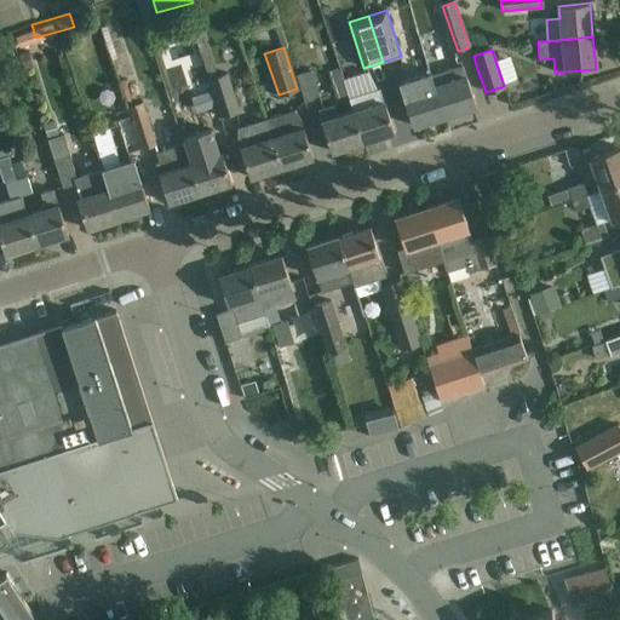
[(257,59),(228,69),(240,104),(253,101),(253,102),(269,97),(257,59)]
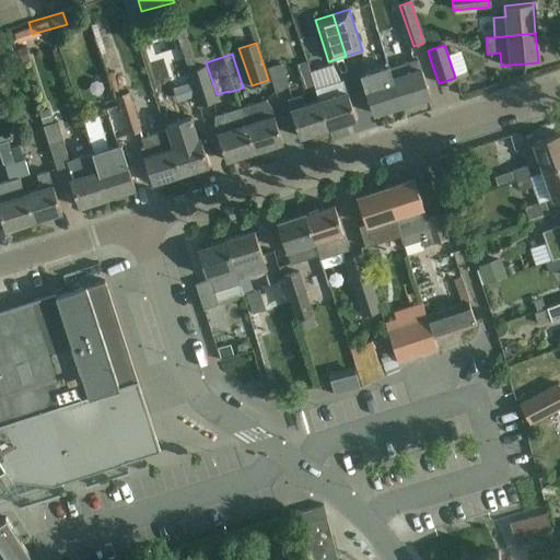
[(417,59),(389,68),(388,69),(399,106),(430,96),(421,69),(420,69),(417,59)]
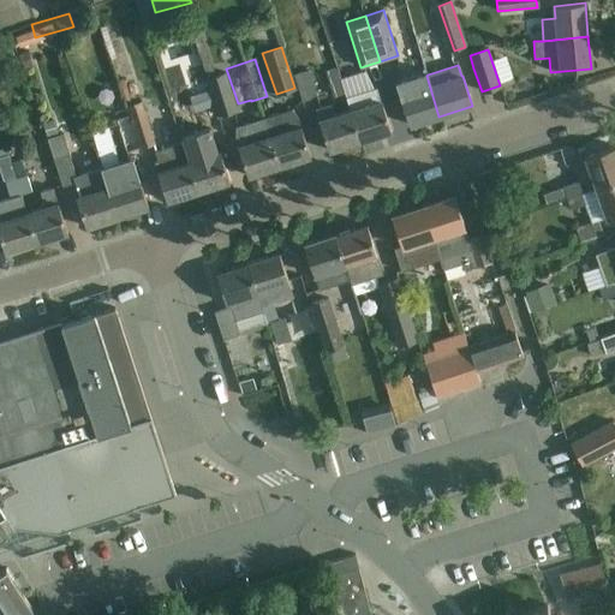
[(324,72),(332,96),(342,93),(335,69),(324,72)]
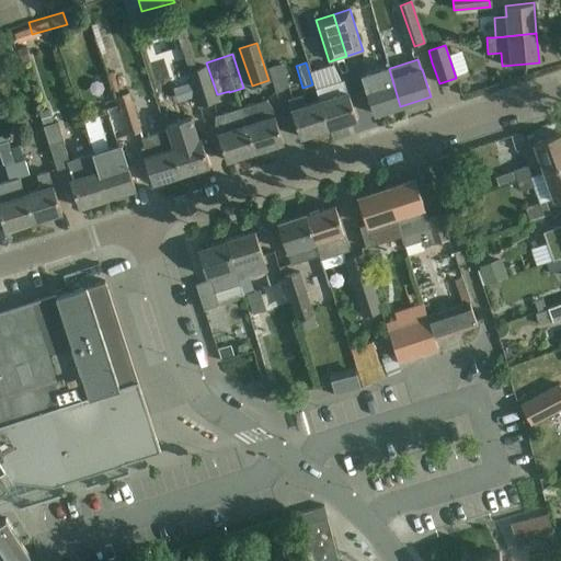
[(270,69),(276,90),(289,86),(283,65),(270,69)]
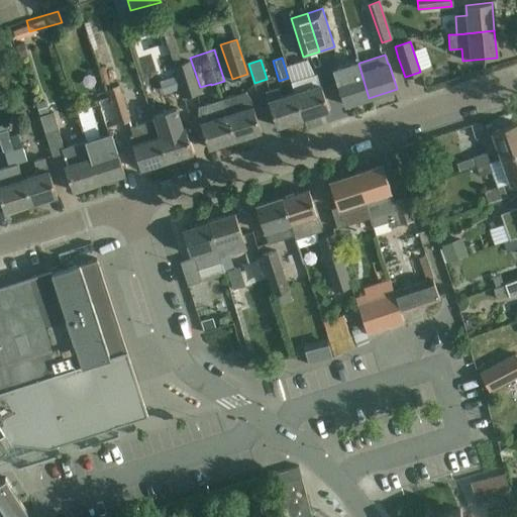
[(358,64),(359,63),(358,61),(333,68),(337,80),(336,80),(343,105),(369,98),(358,64)]
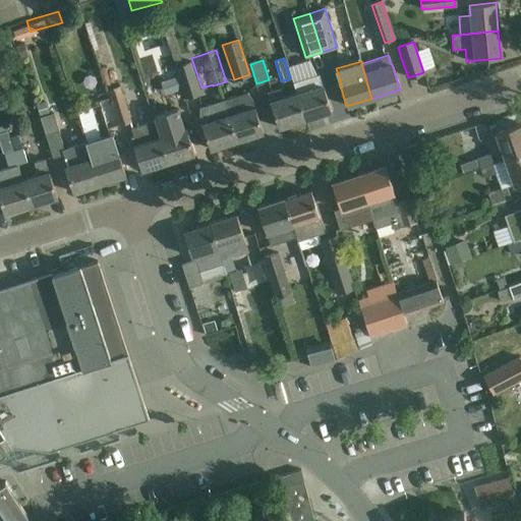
[(174,67),(184,99),(199,94),(189,62),(174,67)]
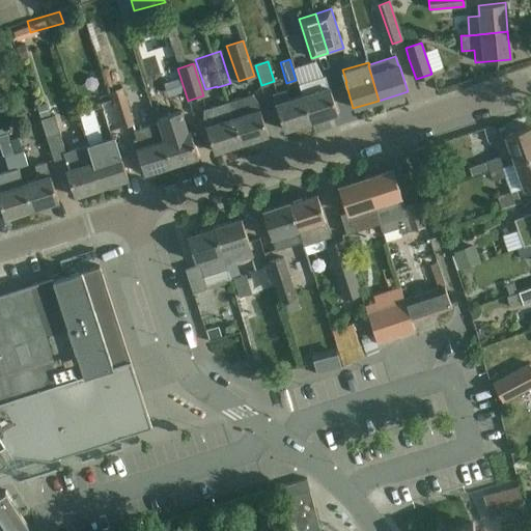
[(302,96),(301,96),(309,122),(337,113),(329,87),(325,76),(299,84),(302,96)]
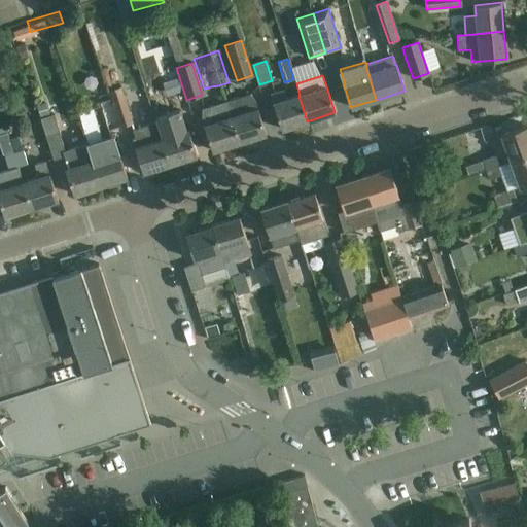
[(137,120),(162,108),(153,92),(143,97),(134,78),(119,84),(137,120)]
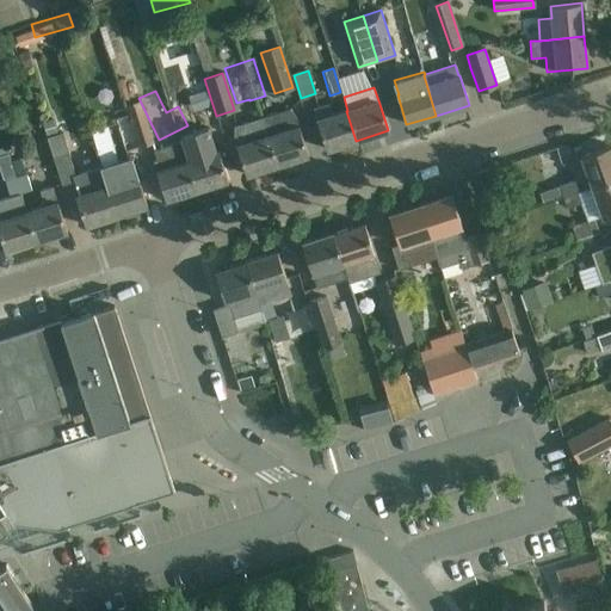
[(127,106),(129,115),(140,148),(153,143),(140,102),(127,106)]
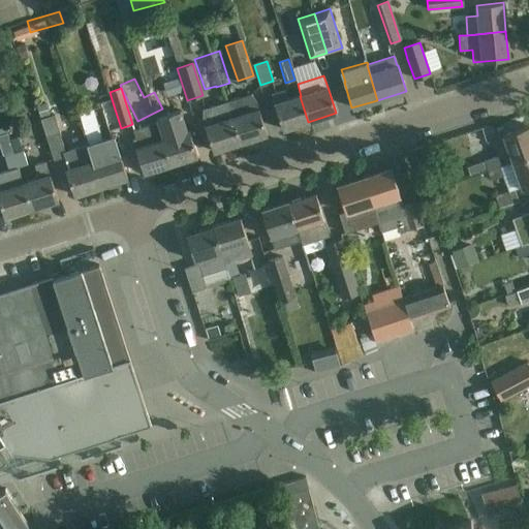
[(308,122),(300,96),(286,100),(283,91),(272,95),(282,130),(308,122)]
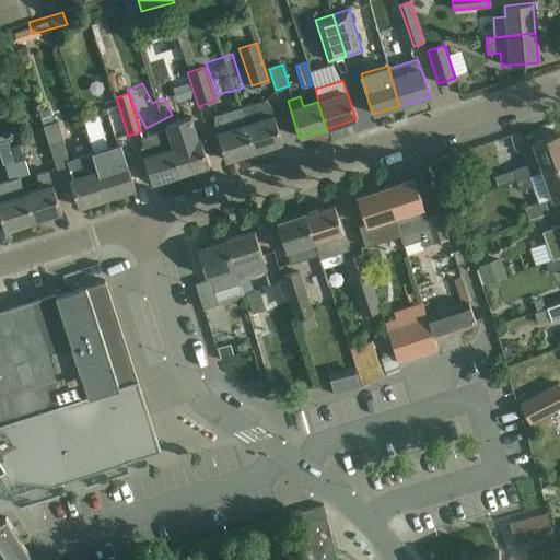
[(266,101),(240,108),(254,152),(282,142),(273,115),(273,116),(270,107),(266,101)]
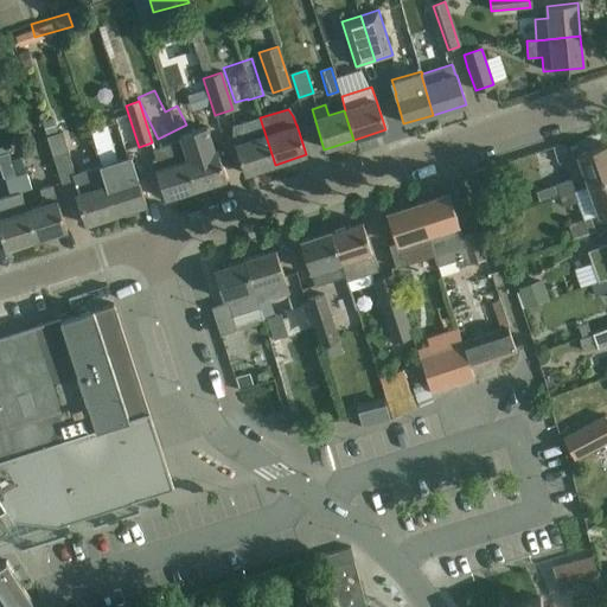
[(139,147),(128,114),(115,119),(126,151),(139,147)]
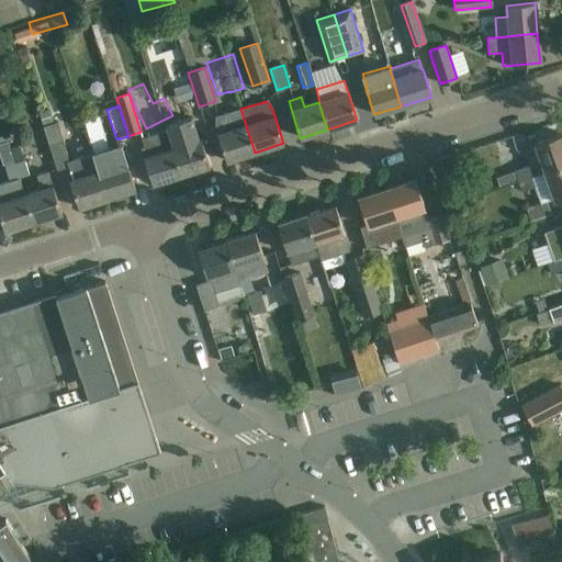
[(255,153),(240,109),(215,117),(215,125),(217,134),(226,161),(255,153)]
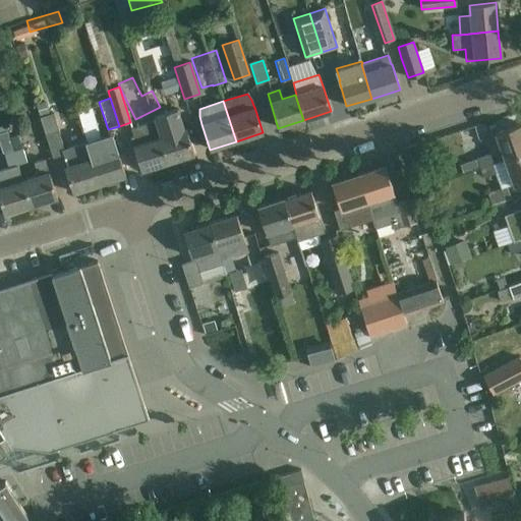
[(178,110),(154,117),(156,121),(155,121),(167,163),(193,155),(186,129),(184,129),(178,110)]
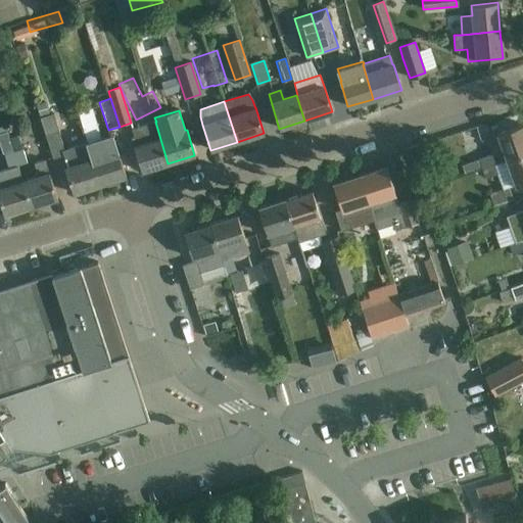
[(98,186),(85,144),(64,151),(58,133),(59,132),(53,113),(40,117),(53,158),(64,154),(68,168),(64,169),(73,193),(98,186)]
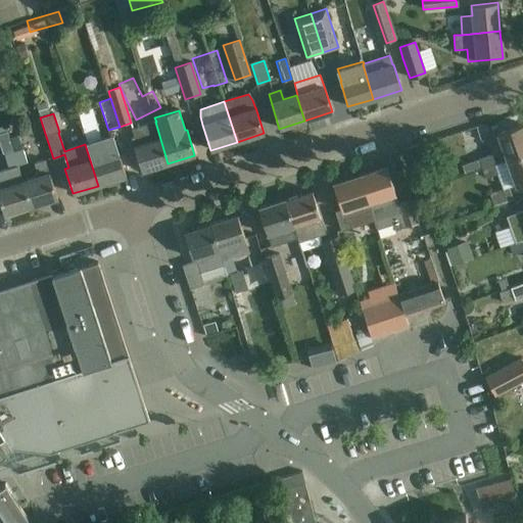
[(134,137),(131,138),(142,172),(168,163),(155,122),(132,129),(134,137)]
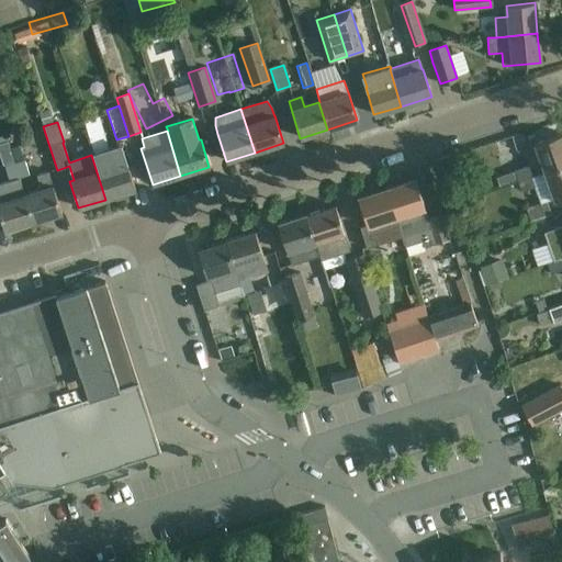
[(544,171),(561,165),(561,137),(561,135),(561,133),(559,134),(534,144),(544,171)]
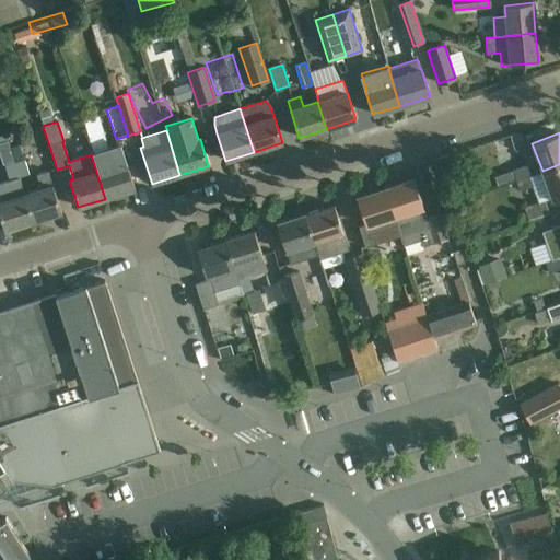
[(491,143),(494,155),(514,149),(510,137),(491,143)]
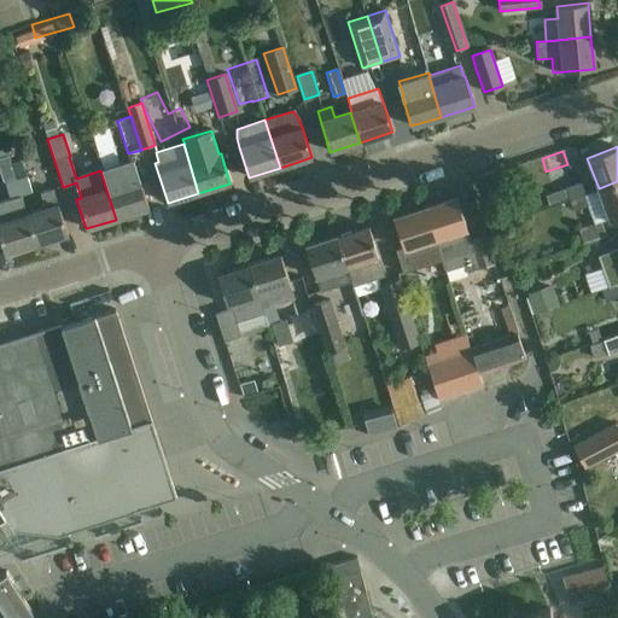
[(121,164),(100,170),(116,220),(149,209),(139,180),(136,180),(134,173),(124,175),(121,164)]
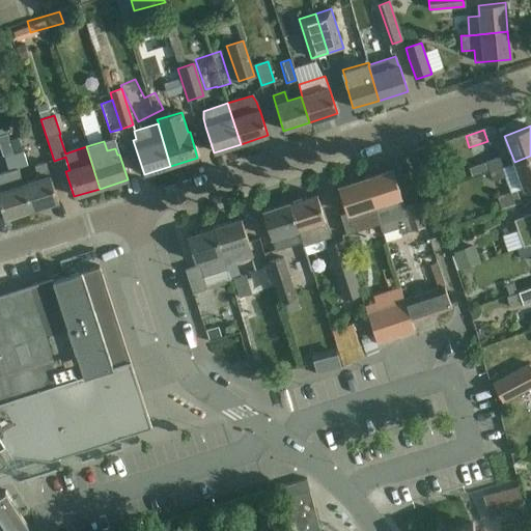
[(12,155),(17,168),(27,165),(23,151),(12,155)]
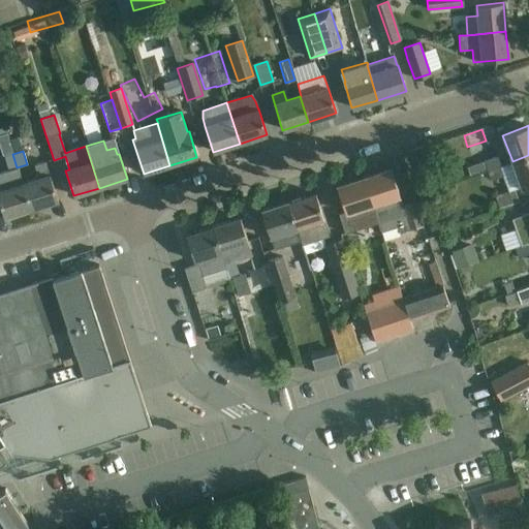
[(12,154),(4,157),(8,170),(17,167),(12,154)]
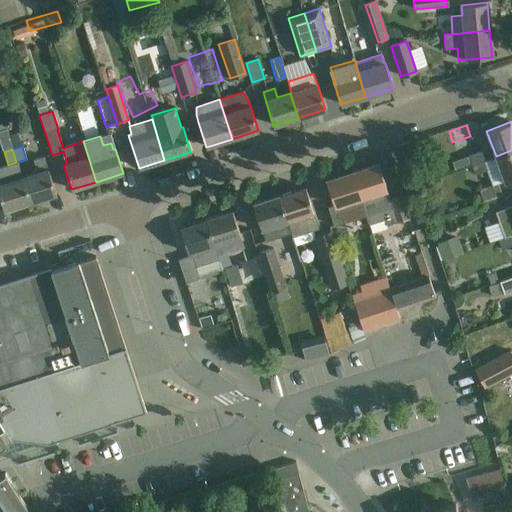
[(485,161),(471,166),(475,175),(486,171),(492,186),(480,190),(484,202),(501,196),(497,184),(505,181),(506,182),(511,180),(511,150),(496,156),(485,161)]
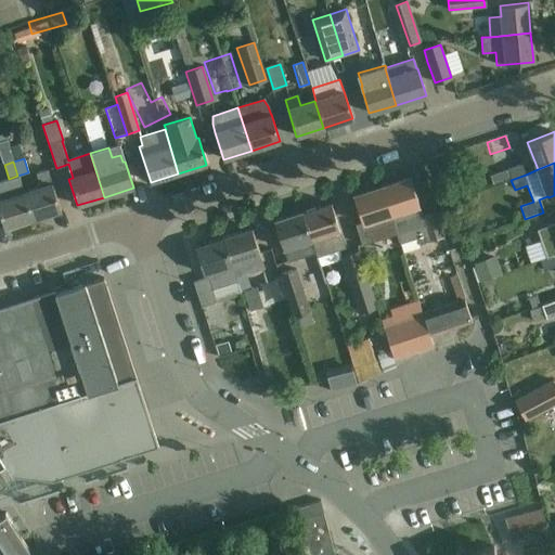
[(521,164),(507,169),(511,180),(526,175),(521,164)]
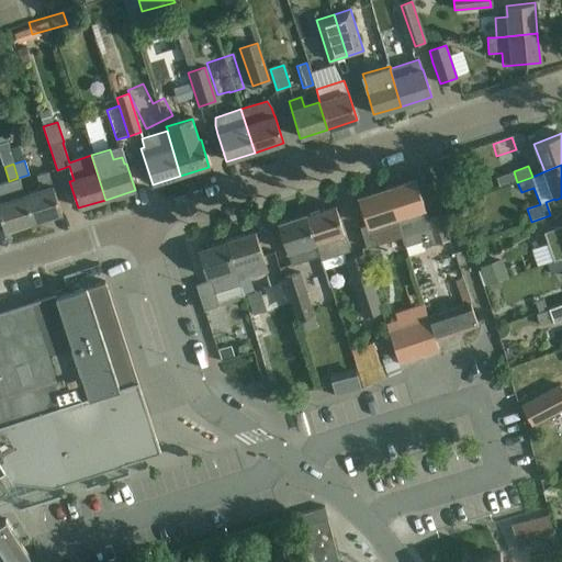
[(42,190),(23,195),(32,223),(62,213),(48,171),(37,175),(42,190)]
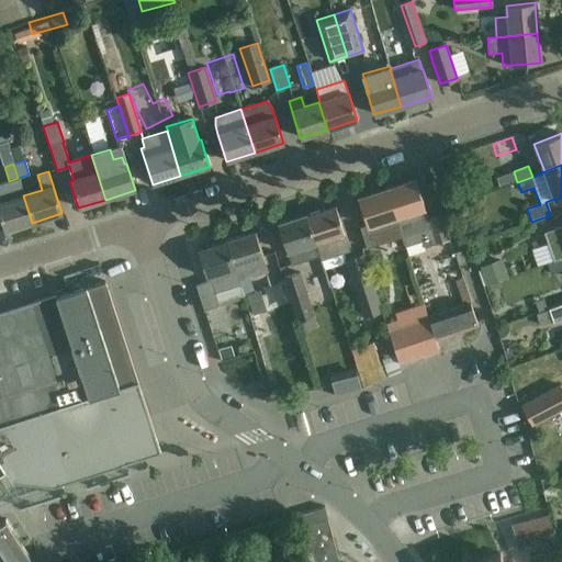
[(32,223),(23,195),(18,178),(9,181),(0,183),(0,217),(4,231),(32,223)]
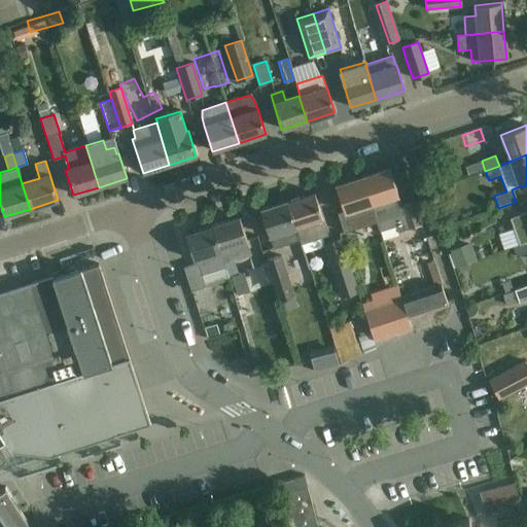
[(376,222),(377,221),(380,231),(396,225),(398,232),(419,224),(412,202),(400,206),(389,169),(362,177),(376,222)]
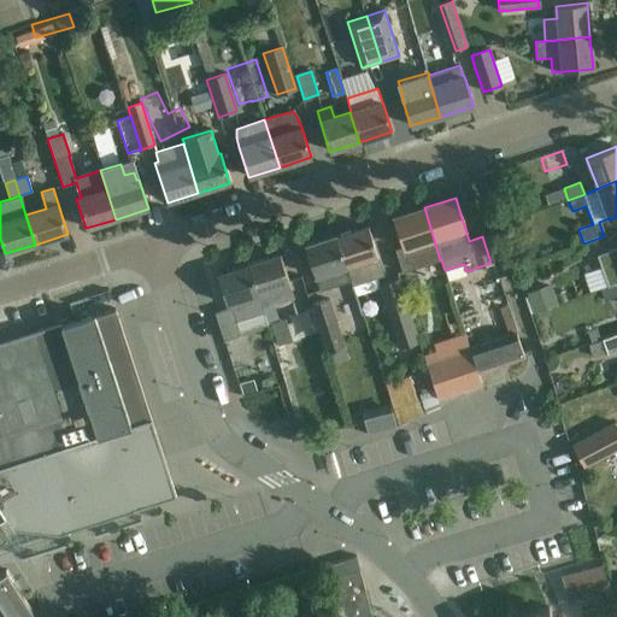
[(412,264),(413,269),(440,260),(424,207),(392,218),(401,247),(394,250),(400,268),(412,264)]
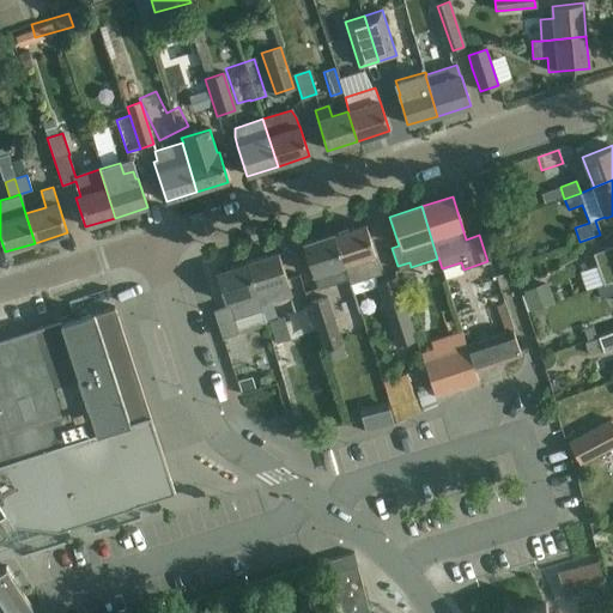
[(365,224),(334,234),(349,279),(351,284),(381,273),(365,224)]
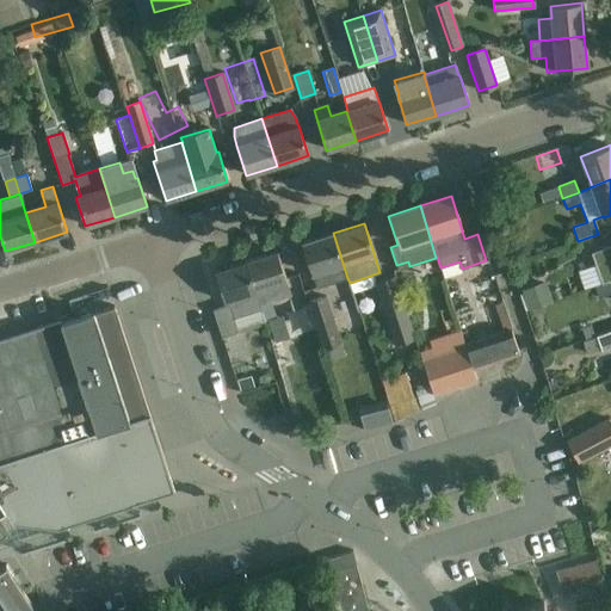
[(347,278),(333,233),(301,244),(310,273),(312,273),(316,288),(347,278)]
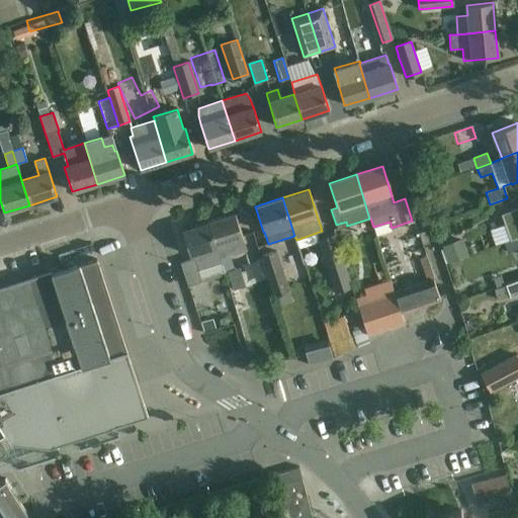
[(517,207),(501,213),(505,225),(510,240),(516,238),(517,238),(517,237),(517,207)]
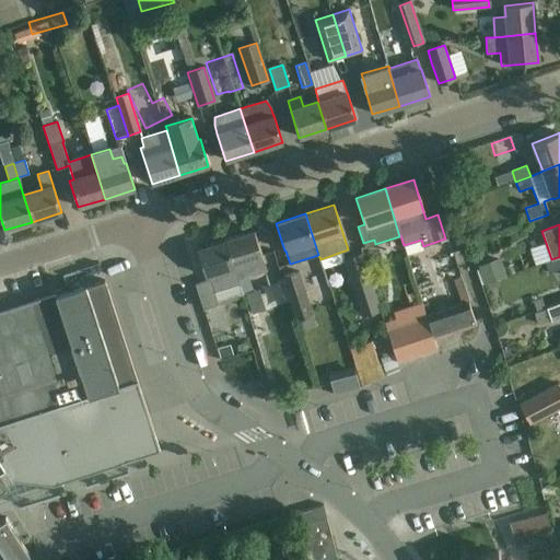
[(254,230),(225,240),(234,266),(263,257),(254,230)]
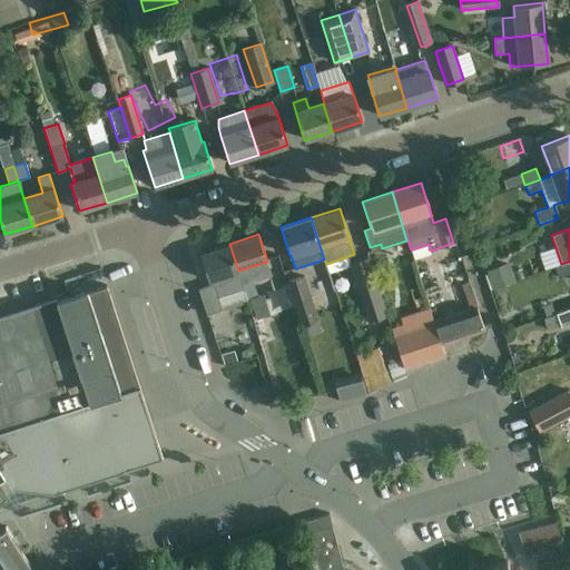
[(198,290),(206,315),(222,310),(217,297),(244,288),(243,285),(238,271),(229,244),(199,253),(208,281),(212,279),(213,285),(198,290)]
